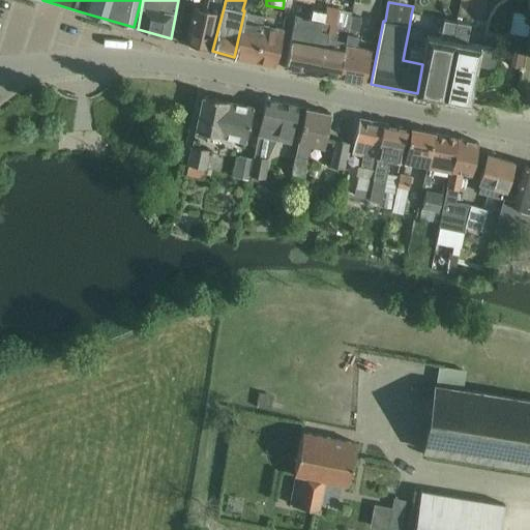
[(209,50),(217,12),(193,7),(185,42),(209,50)]
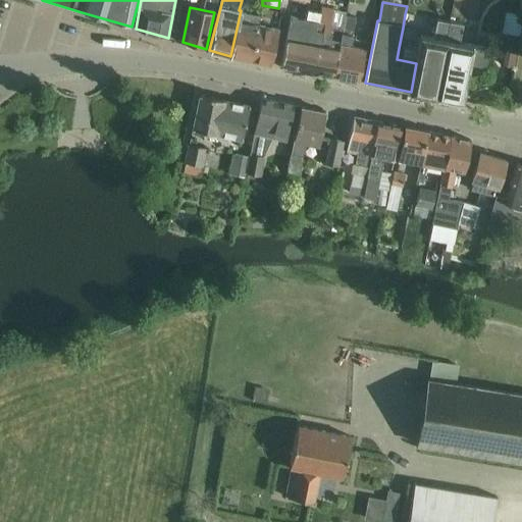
[(250,60),(261,16),(241,10),(230,56),(250,60)]
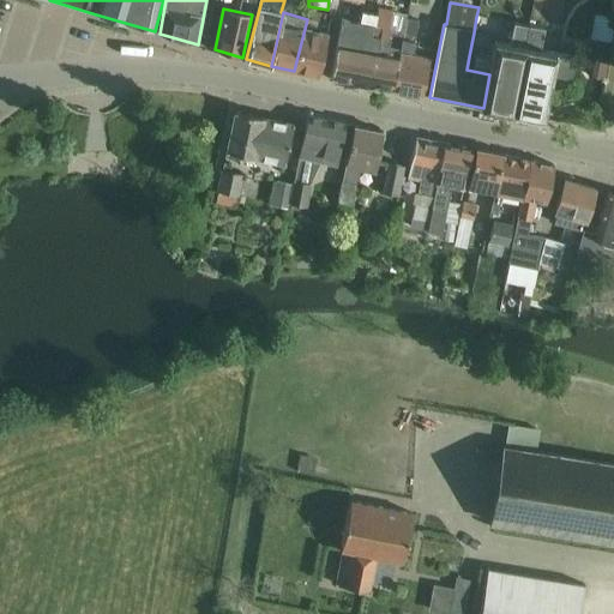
[(392,91),(404,18),(395,16),(391,31),(389,31),(386,40),(380,38),(381,28),(341,20),(330,79),(392,91)]
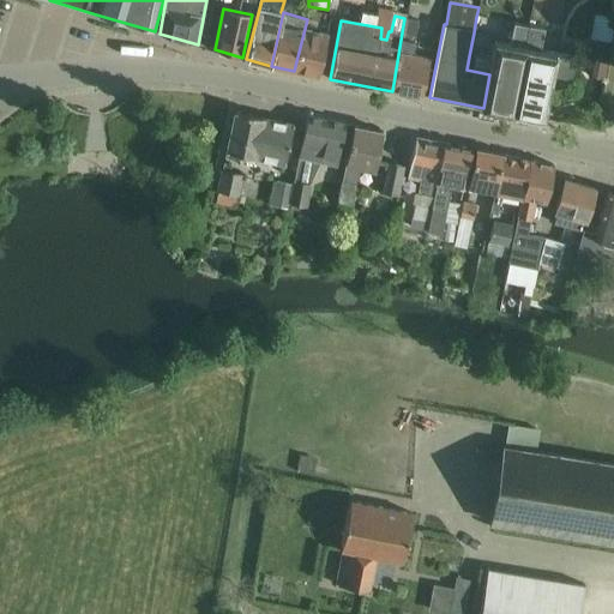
[(404,18),(392,91),(422,96),(429,58),(413,55),(420,20),(404,18)]
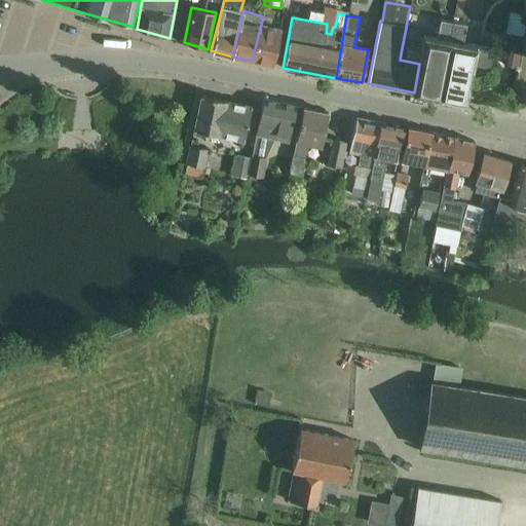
[(263,16),(252,61),(273,66),(277,45),(282,31),(261,25),(263,16)]
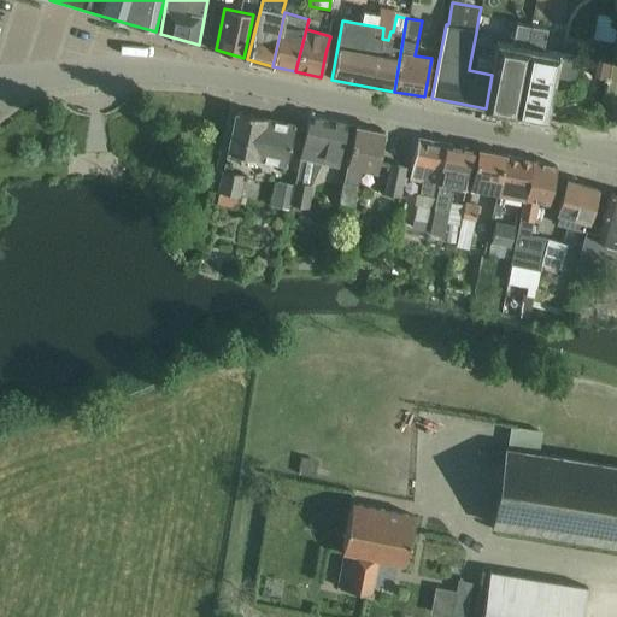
[(515,115),(532,25),(516,23),(511,47),(497,43),(493,60),(471,57),(469,70),(492,75),(486,109),(515,115)]
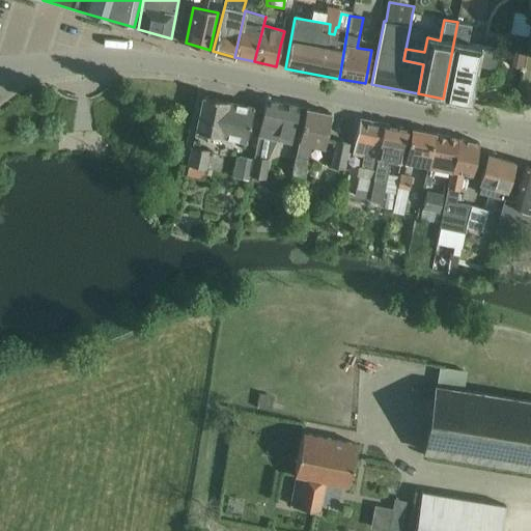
[(471,24),(457,22),(443,99),(470,103),(477,64),(492,66),(495,64),(497,51),(494,48),(480,46),(467,44),(471,24)]
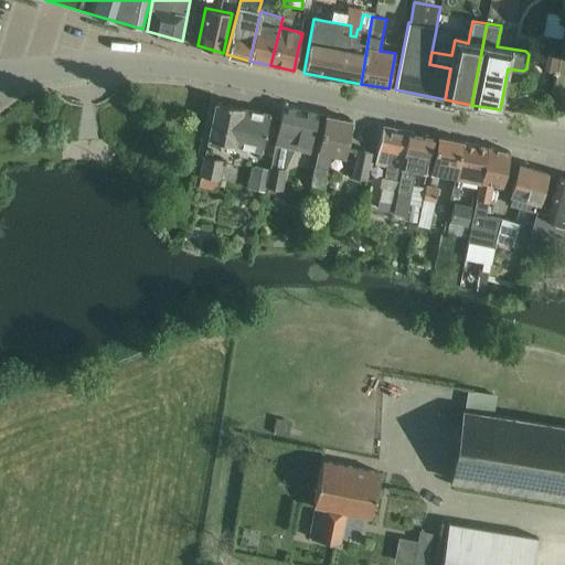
[(216,102),(211,124),(208,139),(262,151),(269,114),(216,102)]
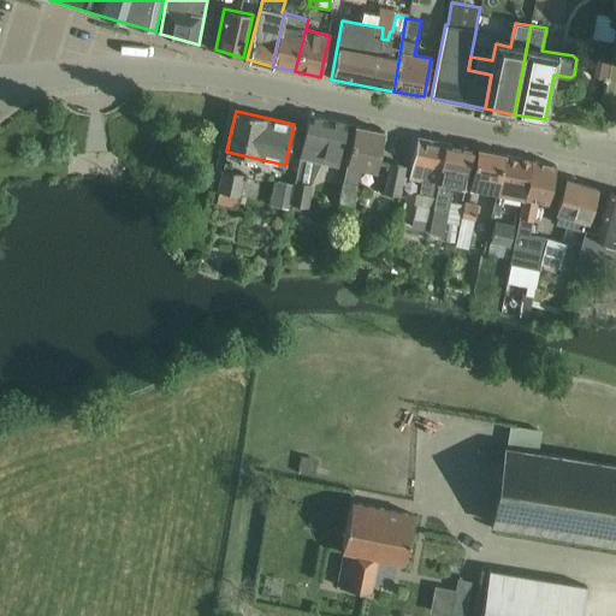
[(303,140),(300,155),(323,160),(337,164),(338,159),(341,148),(345,124),(308,117),(303,140)]
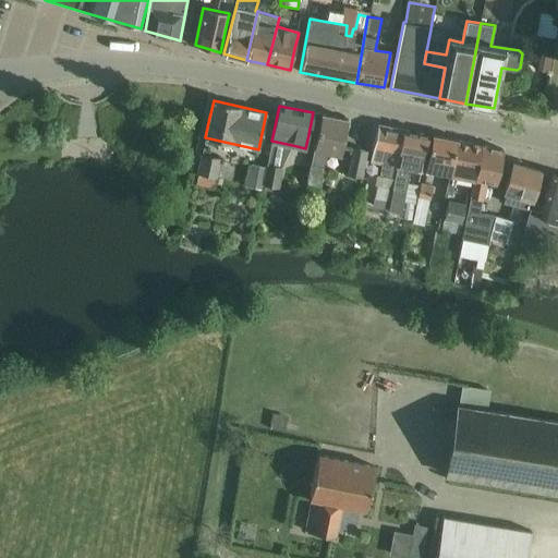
[(348,119),(322,114),(307,182),(322,185),(328,153),(340,155),(348,119)]
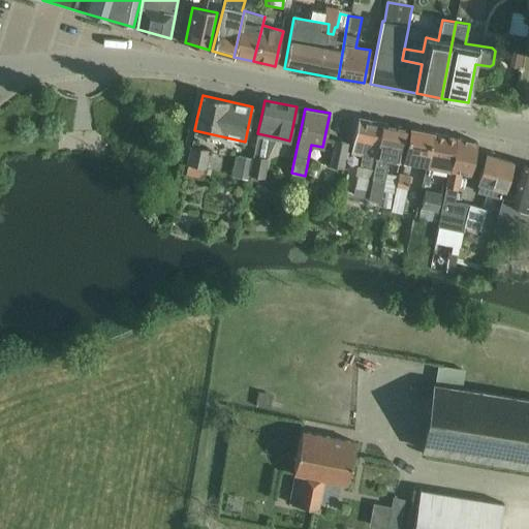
[(374,169),(382,123),(360,119),(352,153),(364,155),(361,167),(373,169),(374,169)]
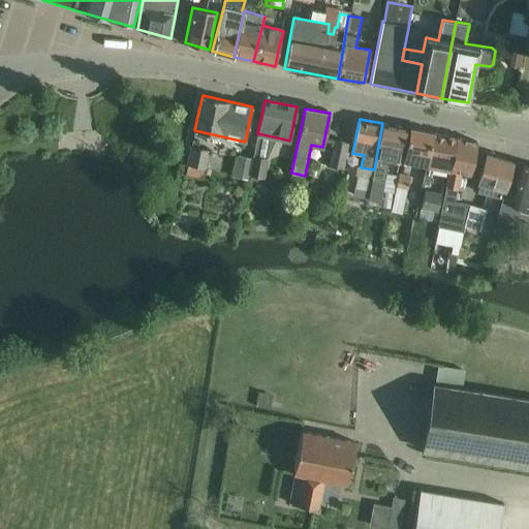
[(381,203),(384,183),(389,163),(399,165),(406,128),(382,123),(374,169),(373,169),(368,199),(381,203)]
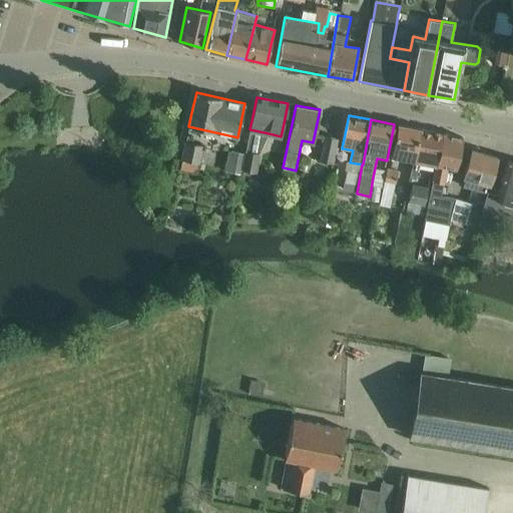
[(415,160),(421,129),(398,124),(391,155),(414,160),(415,160)]
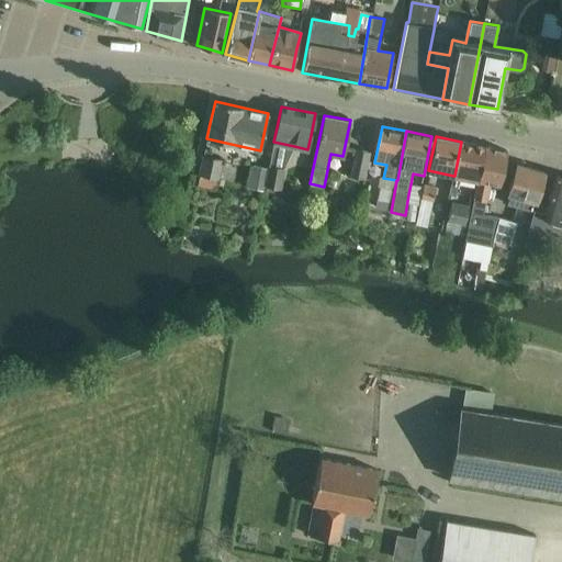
[(454,176),(453,176),(450,194),(456,195),(459,177),(474,180),(481,146),(461,142),(454,176)]
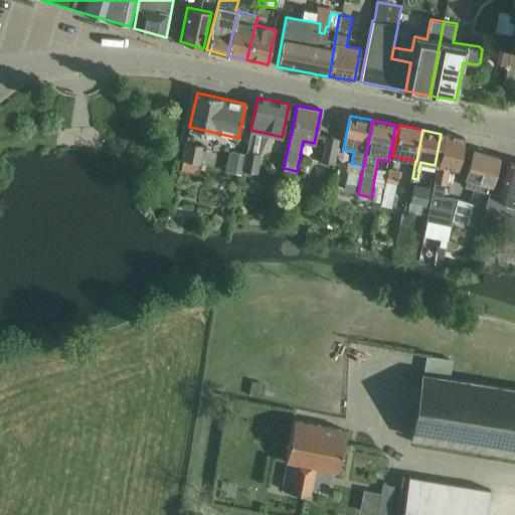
[(435,182),(428,215),(453,219),(457,199),(444,196),(447,184),(450,167),(459,169),(461,158),(464,142),(465,138),(445,134),(441,154),(435,182)]
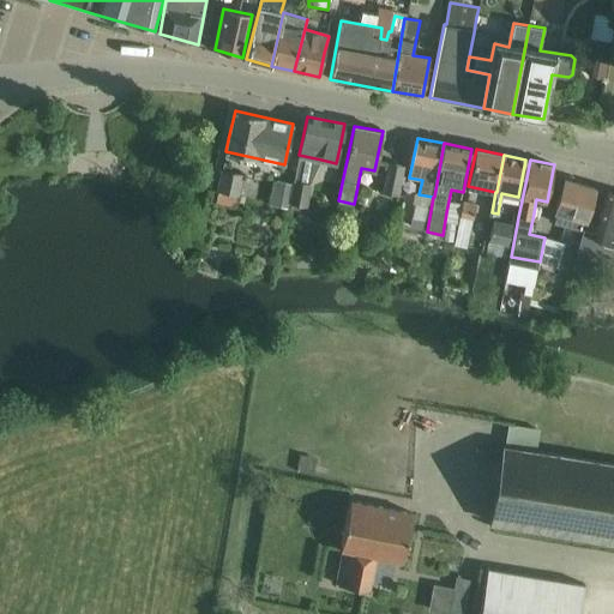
[(399,194),(404,166),(389,163),(383,192),(399,194)]
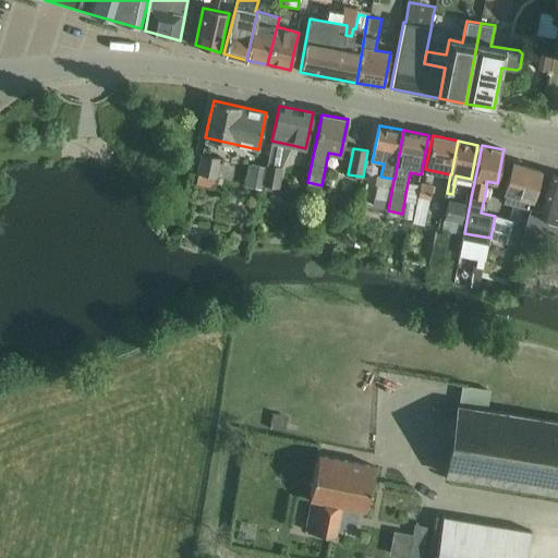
[(216,179),(220,159),(201,154),(196,173),(216,179)]
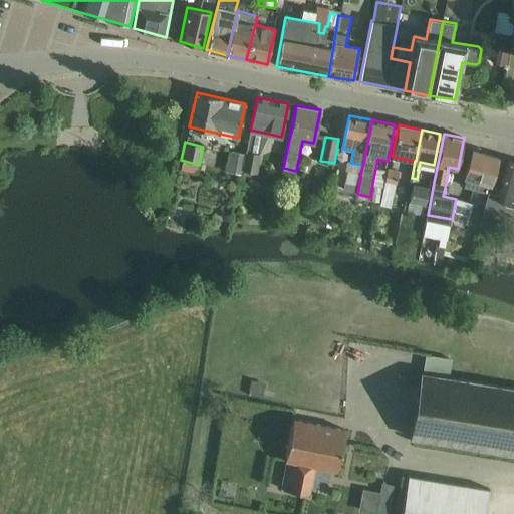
[(467,178),(464,187),(474,190),(487,194),(490,185),(492,177),(498,158),(472,151),(467,170),(465,177),(467,178)]
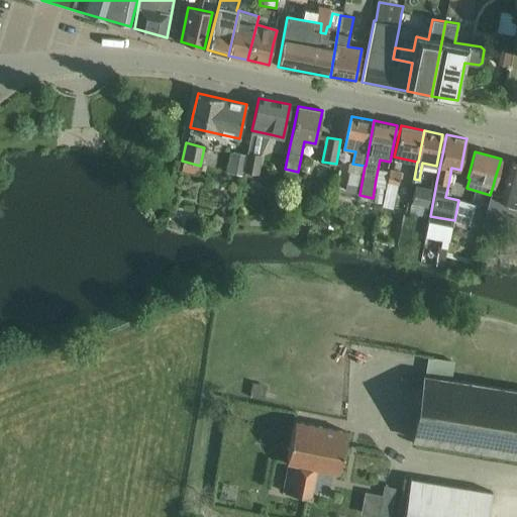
[(243,171),(247,153),(246,152),(245,156),(229,152),(226,172),(241,175),(242,171),(243,171)]
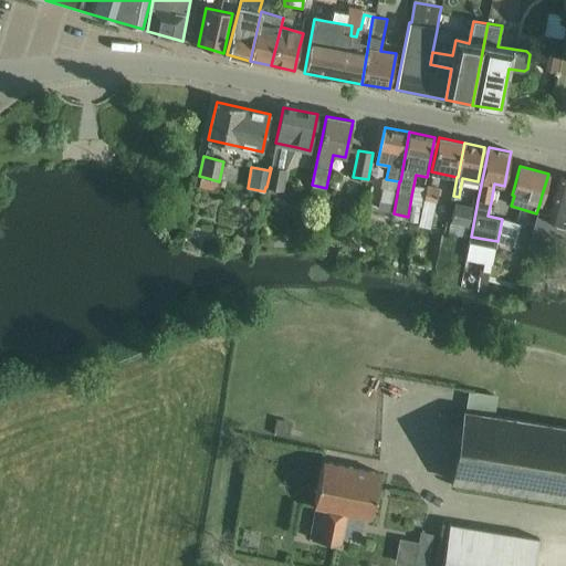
[(271,168),(266,187),(281,189),(284,170),(271,168)]
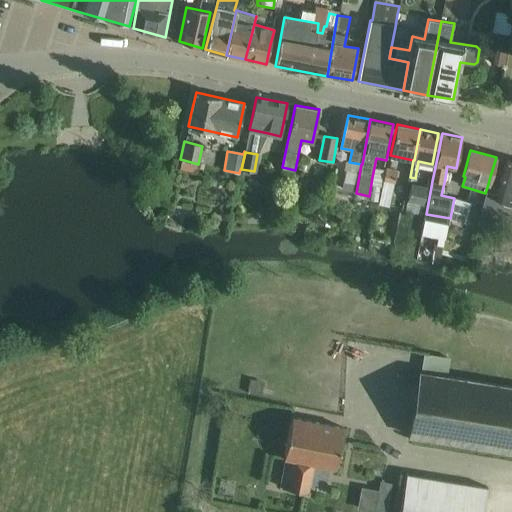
[(511,161),(506,160),(500,179),(496,193),(487,191),(477,227),(492,232),(497,214),(511,217),(511,161)]
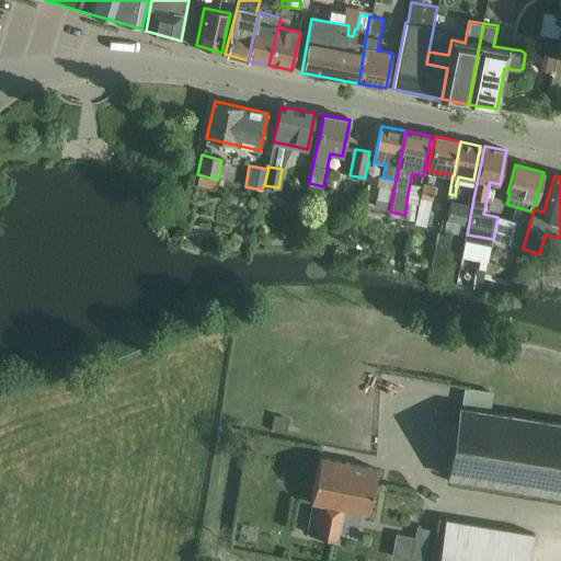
[(424,186),(422,196),(421,202),(433,204),(436,189),(424,186)]
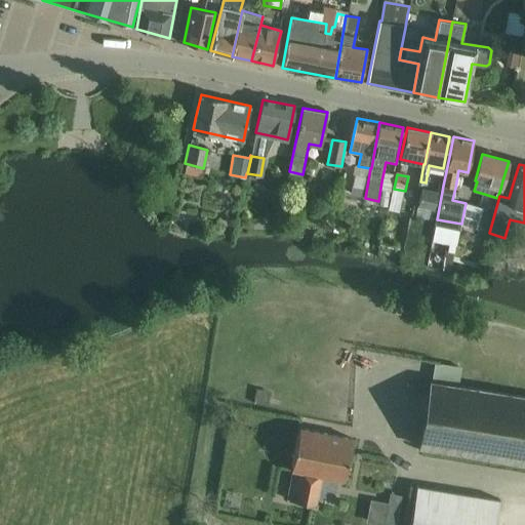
[(364,196),(367,177),(356,175),(352,194),(364,196)]
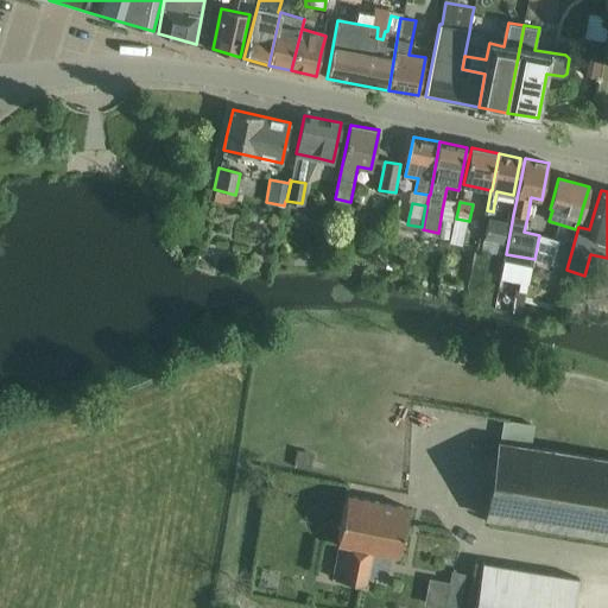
[(501,254),(507,223),(488,220),(482,251),(501,254)]
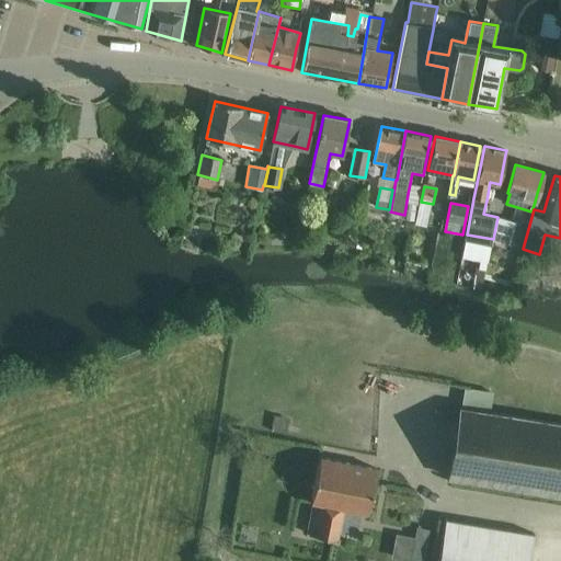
[(427,226),(431,213),(416,210),(414,222),(427,226)]
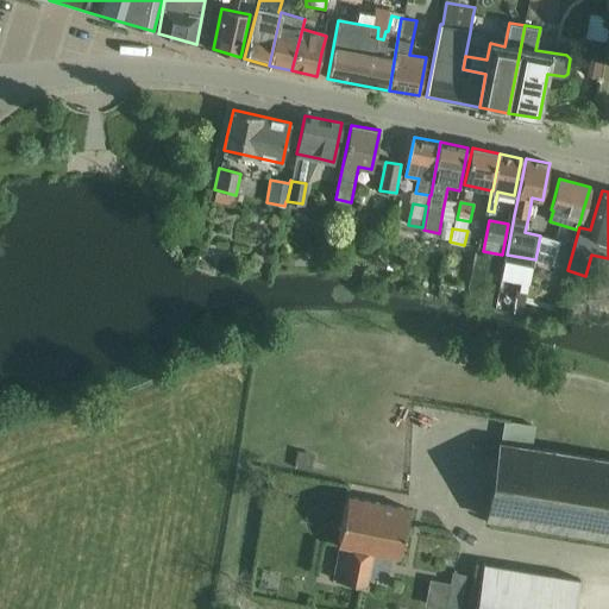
[(540,236),(535,259),(553,264),(558,240),(540,236)]
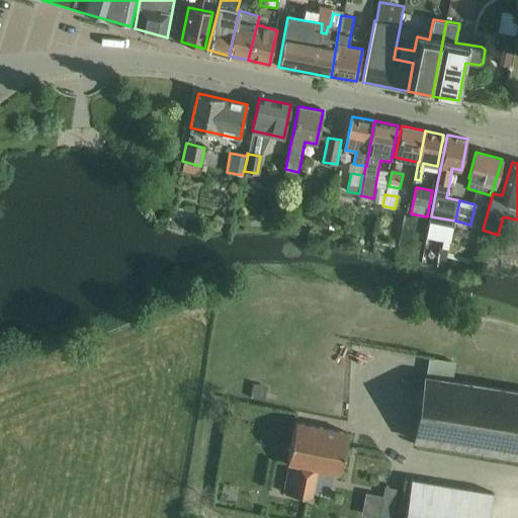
[(463,238),(466,227),(454,223),(451,234),(463,238)]
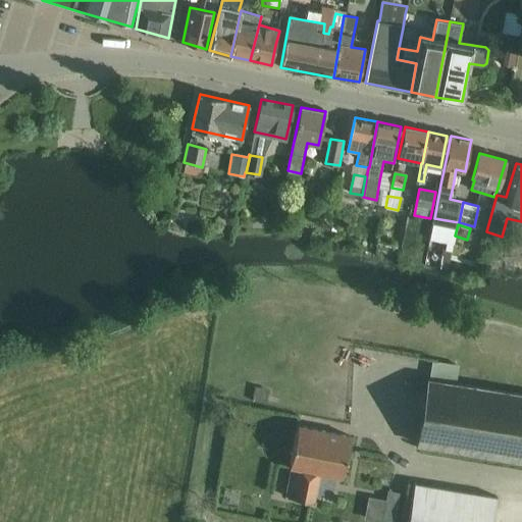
[(418,444),(521,461),(521,395),(429,379),(418,444)]
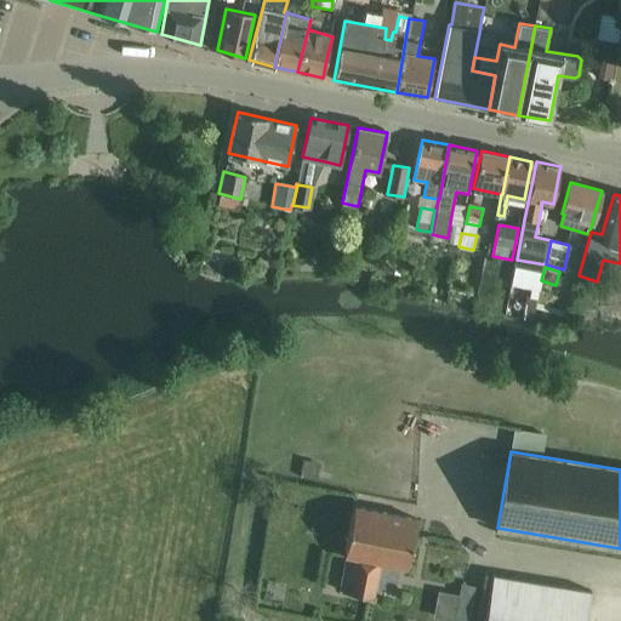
[(320,463),(302,460),(298,474),(317,478),(320,463)]
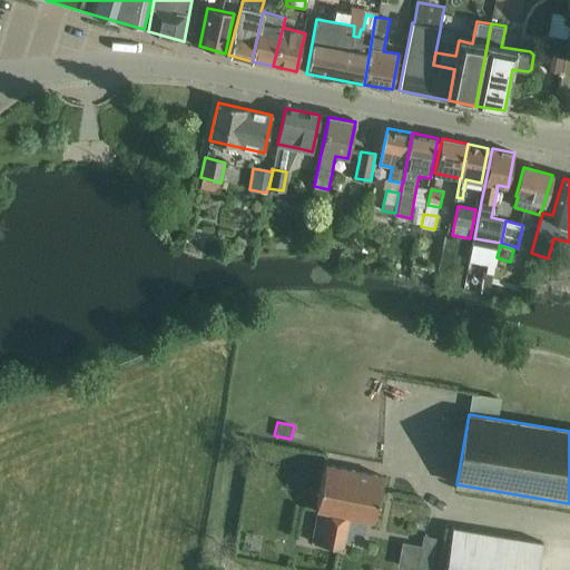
[(382,477),(326,465),(317,510),(320,510),(313,541),(342,548),(349,516),(373,521),(382,477)]
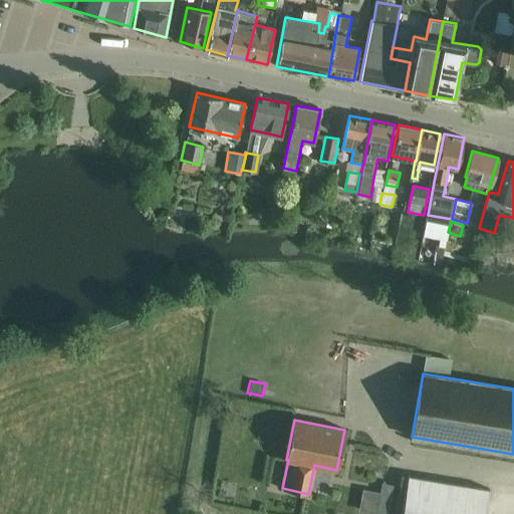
[(402,513),(485,513),(490,489),(409,476),(402,513)]
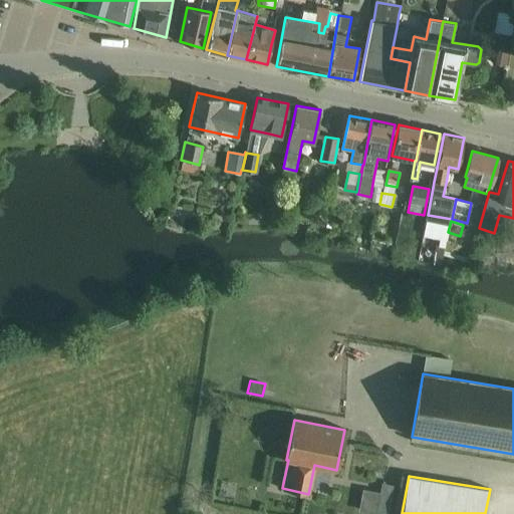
[(387,513),(394,485),(381,483),(379,493),(362,489),(357,512),(369,513),(387,513)]
